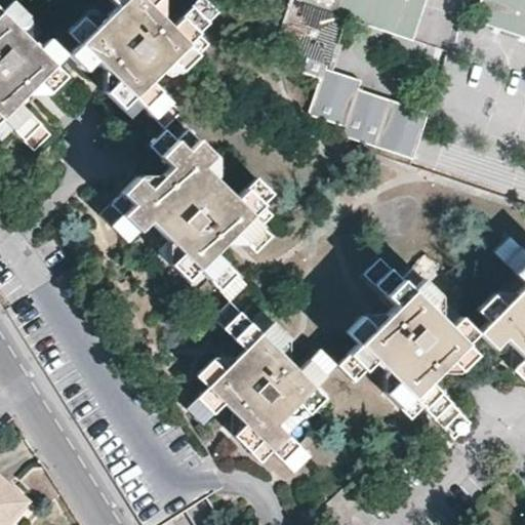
[(143,107),(165,129),(182,114),(149,82),(170,61),(179,71),(208,42),(198,33),(218,12),(205,0),(197,0),(171,28),(150,6),(156,0),(111,0),(117,5),(95,27),(85,17),(69,33),(79,43),(69,54),(84,71),(95,59),(117,81),(107,92),(132,118),(143,107)]
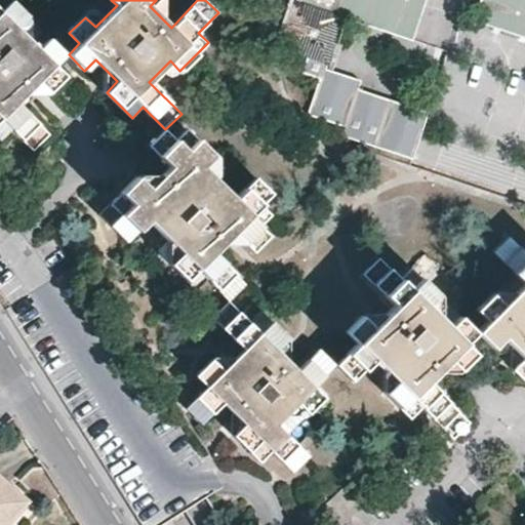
[(340,135),(412,159),(427,113),(358,90),(361,81),(326,70),(329,63),(344,17),(411,39),(425,0),(296,0),(281,47),(308,56),(303,72),(320,78),(309,115),(344,126),(340,135)]
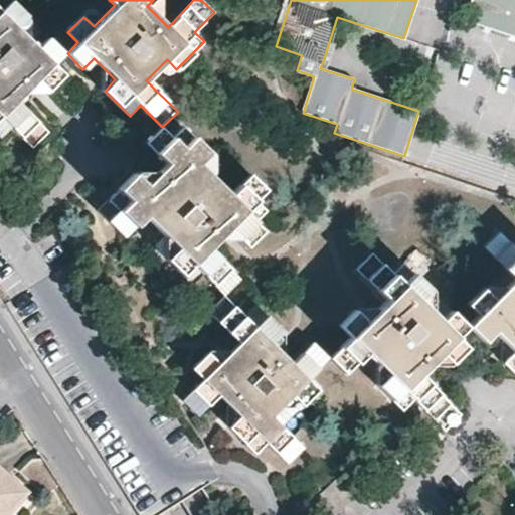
[(514,37),(514,0),(472,0),(465,21),(514,37)]
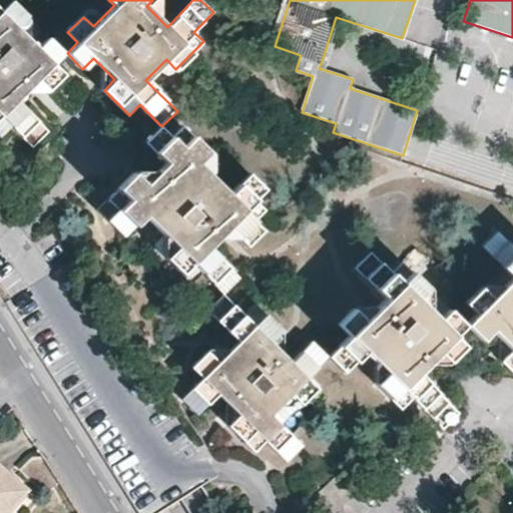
[(55,64),(67,53),(50,38),(38,48),(19,28),(29,18),(12,1),(1,11),(0,9),(0,134),(2,136),(13,126),(33,146),(49,131),(18,100),(40,79),(51,90),(66,75),(55,64)]
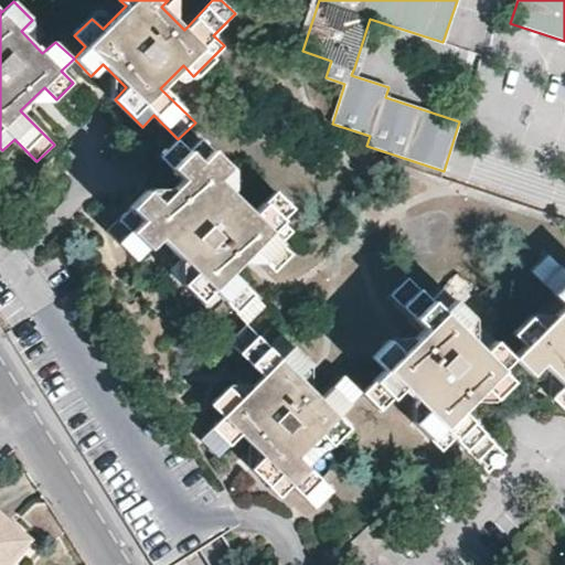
[(446,41),(478,50),(486,22),(462,16),(459,28),(450,25),(446,41)]
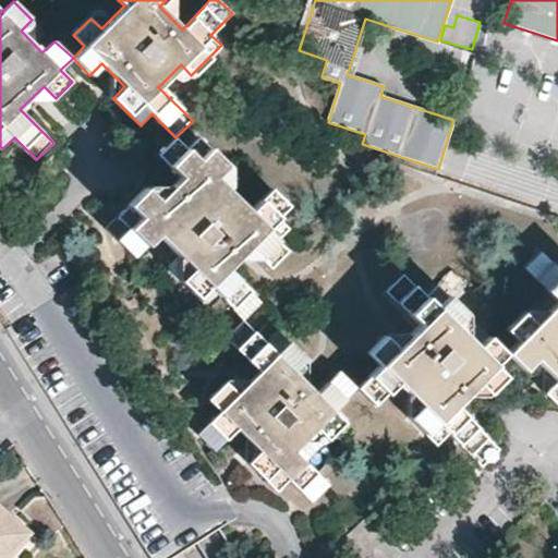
[(219,298),(242,320),(259,302),(226,268),(247,246),(271,269),(289,251),(277,241),(290,229),(276,217),(288,205),(271,189),(249,211),(214,178),(227,165),(197,136),(186,148),(176,137),(158,156),(181,178),(158,201),(146,189),(106,228),(135,256),(158,233),(193,269),(181,281),(208,310),(219,298)]
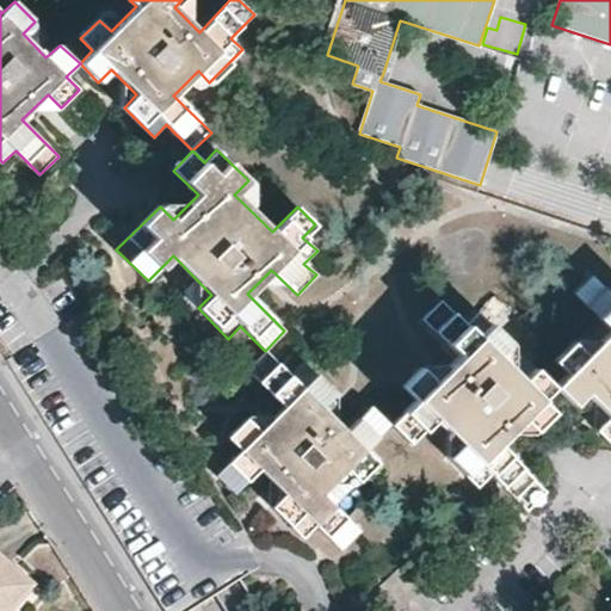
[(566,374),(554,386),(573,405),(585,394),(610,418),(598,430),(610,443),(610,292),(591,273),(573,292),(610,329),(585,356),(572,343),(553,362),(566,374)]
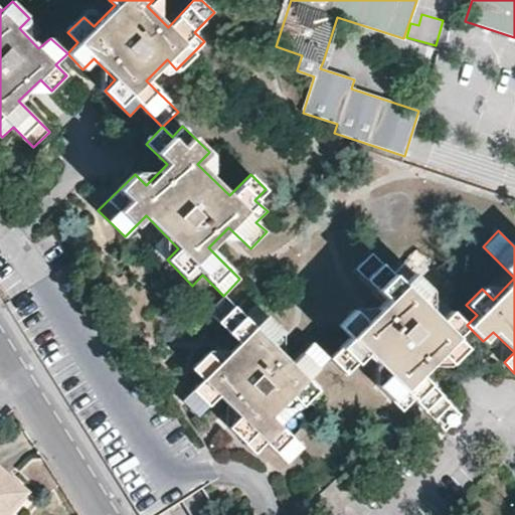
[(457,336),(467,325),(451,310),(440,321),(419,300),(431,289),(404,262),(392,274),(374,253),(358,270),(388,299),(366,321),(356,310),(341,326),(351,337),(330,358),(346,373),(367,352),(388,373),(377,384),(403,409),(414,399),(445,430),(462,412),(420,372),(441,352),(452,362),(466,346),(457,336)]
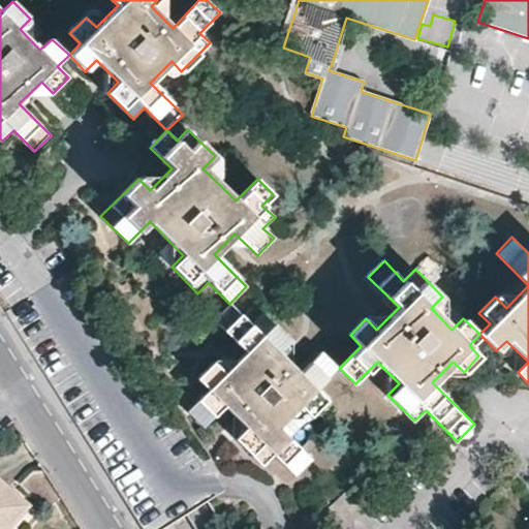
[(317,390),(339,368),(321,351),(300,373),(279,352),(291,340),(262,312),(250,324),(229,304),(214,320),(246,352),(224,373),(214,362),(197,378),(209,389),(187,411),(204,427),(225,406),(245,427),(235,438),(261,464),(273,453),(294,474),(311,459),(279,427),(301,405),(311,414),(328,399),(317,390)]
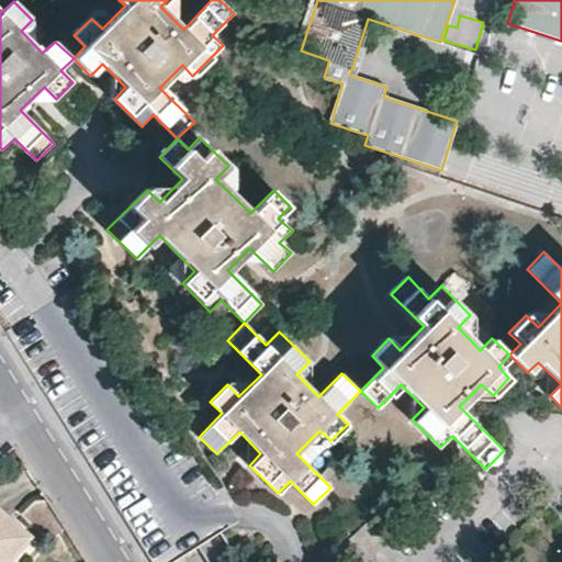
[(0,510),(0,561),(8,561),(30,538),(1,513),(0,510)]
